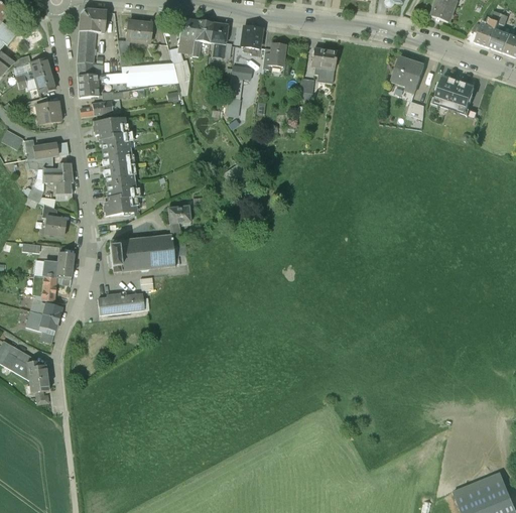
[(434,0),(429,14),(447,20),(455,1),(452,0),(449,0),(434,0)]
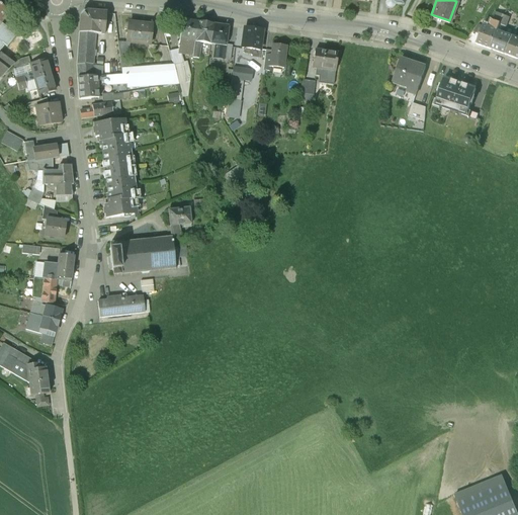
[(81,8),(79,30),(94,31),(104,32),(106,10),(81,8)]
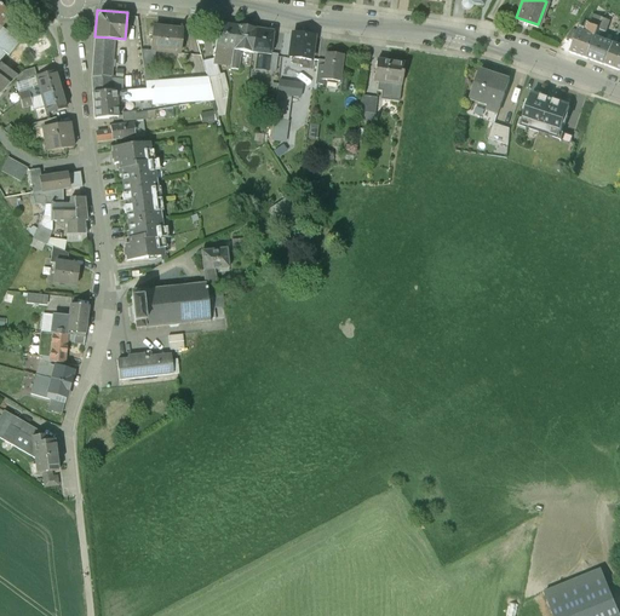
[(574,35),(569,49),(586,55),(593,35),(602,15),(592,11),(585,32),(577,28),(574,35)]
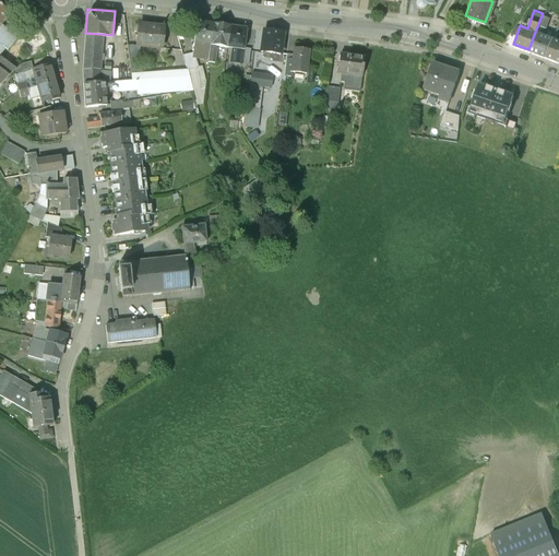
[(550,16),(543,13),(535,32),(543,34),(550,16)]
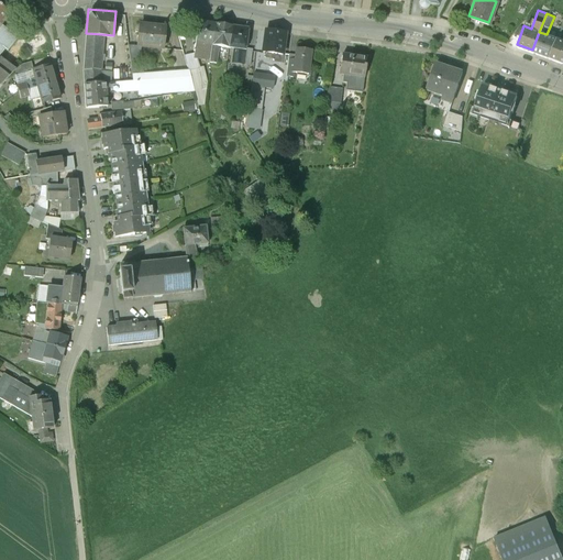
[(198,20),(194,54),(202,55),(203,45),(206,45),(206,42),(212,43),(214,22),(198,20)]
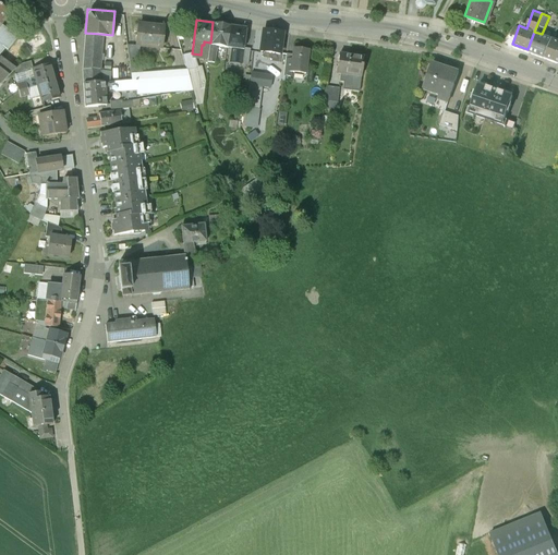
[(164,25),(138,22),(136,43),(161,46),(164,25)]
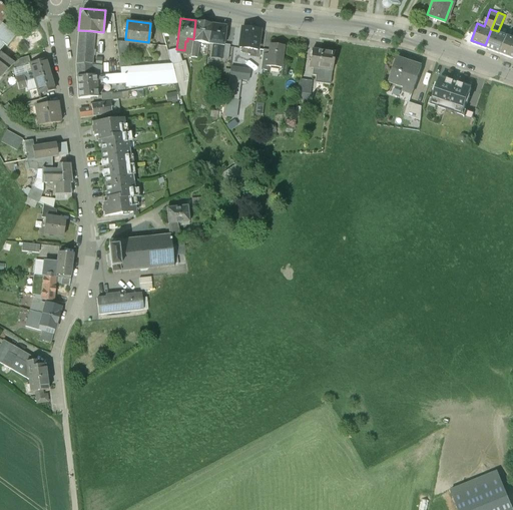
[(196,55),(198,42),(196,40),(196,39),(207,41),(210,22),(195,20),(193,39),(191,54),(196,55)]
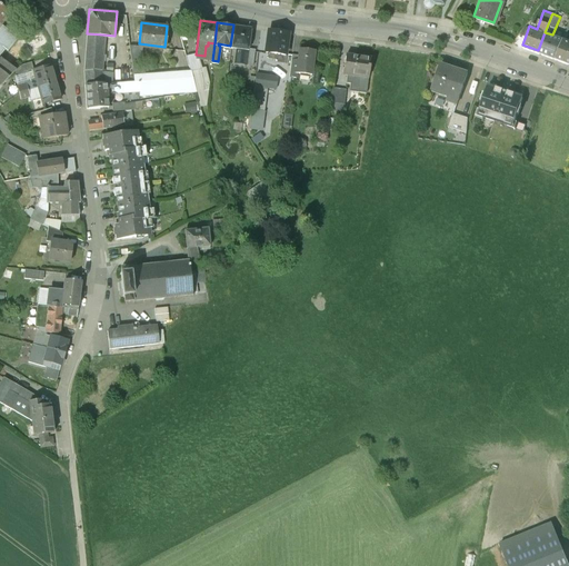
[(18,36),(2,23),(0,26),(0,52),(6,47),(8,49),(18,36)]
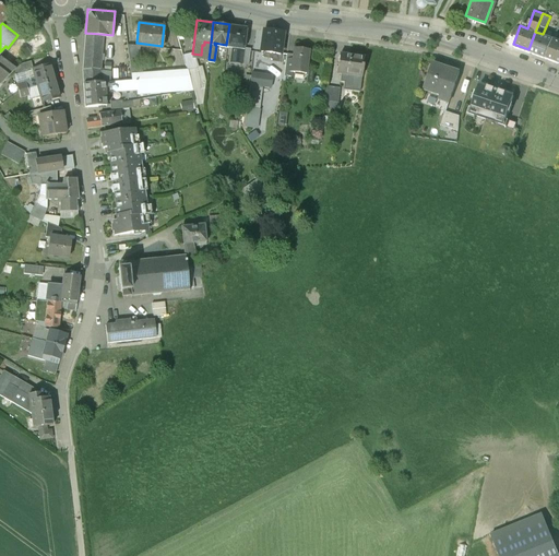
[(229,24),(226,45),(233,46),(232,48),(234,49),(233,59),(241,60),(246,26),(229,24)]
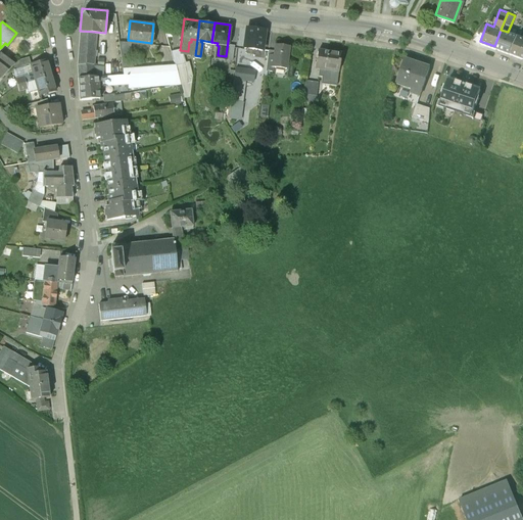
[(246,27),(243,48),(244,50),(251,51),(251,46),(262,48),(265,29),(246,27)]
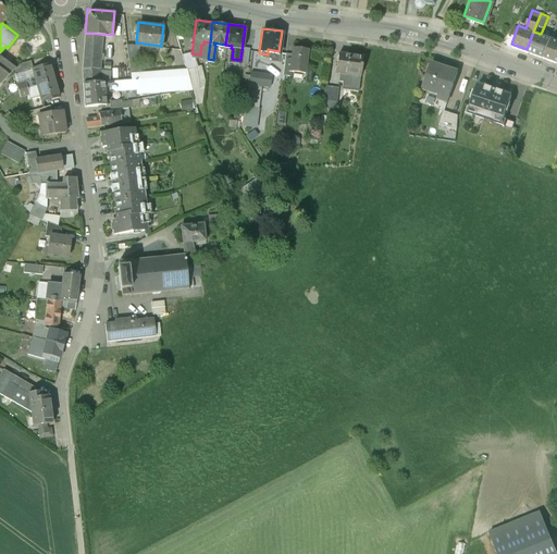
[(516,32),(510,28),(503,40),(511,44),(516,32)]
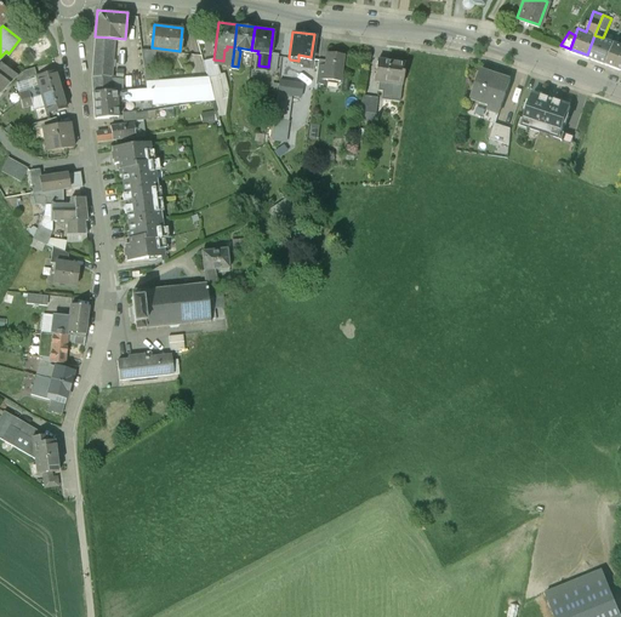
[(594,35),(587,55),(607,63),(614,43),(603,38),(594,35)]
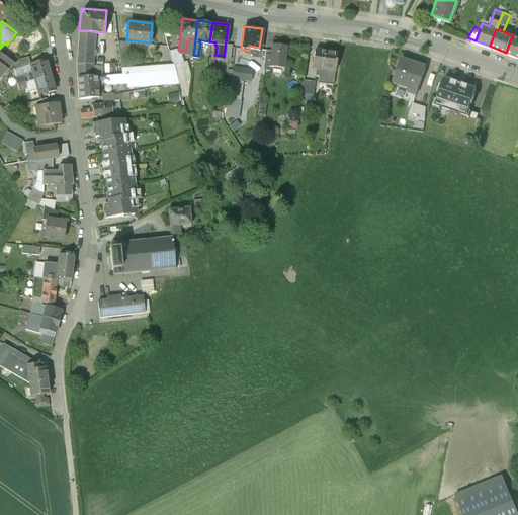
[(86,41),(86,36),(94,36),(94,31),(79,30),(78,40),(86,41)]
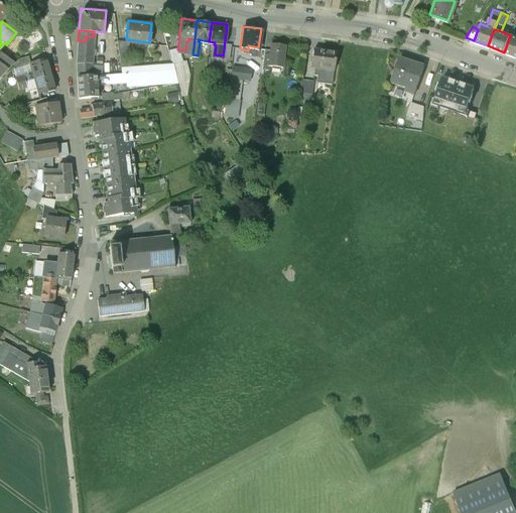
[(515,37),(510,35),(504,52),(515,56),(515,37)]
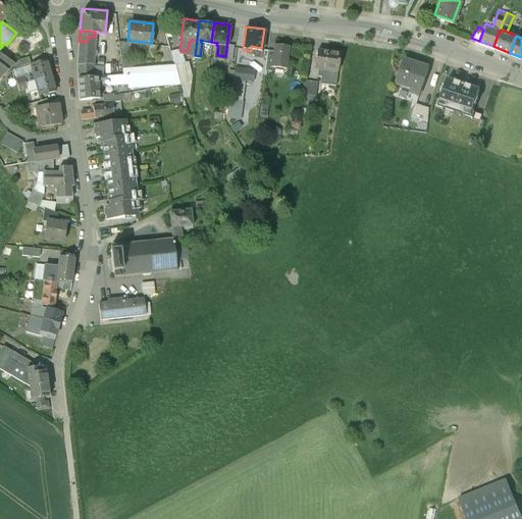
[(93,64),(95,37),(87,37),(87,42),(79,41),(76,63),(77,76),(92,75),(93,64)]
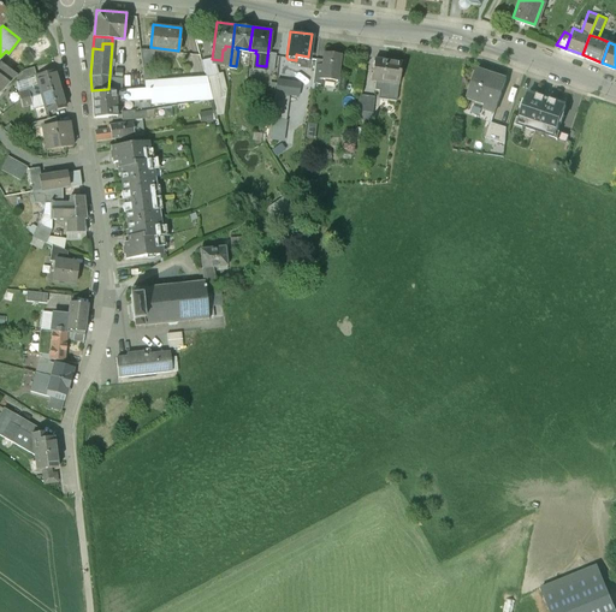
[(320,76),(321,76),(337,78),(341,52),(324,51),(323,63),(320,76)]
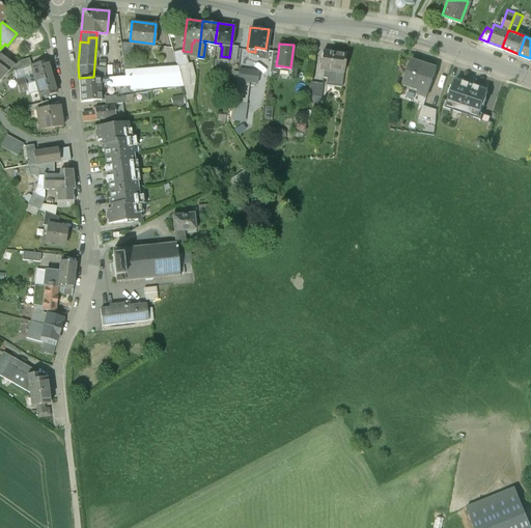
[(129,46),(121,47),(123,62),(131,61),(129,46)]
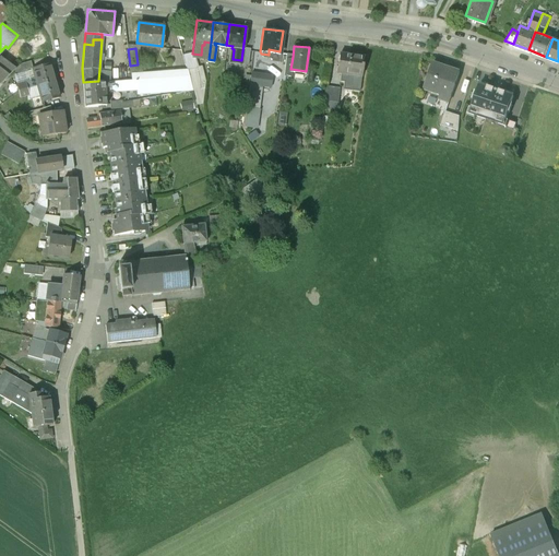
[(364,55),(339,51),(336,71),(341,71),(340,79),(344,80),(343,87),(359,89),(364,55)]
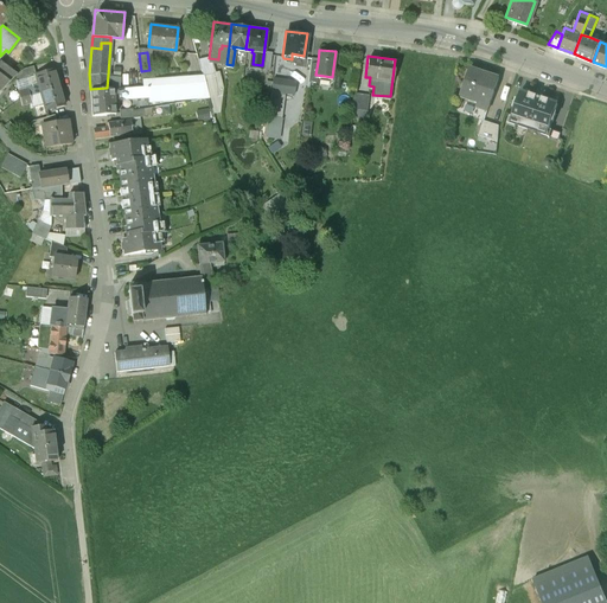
[(315,75),(318,62),(311,61),(308,79),(317,81),(317,75),(315,75)]
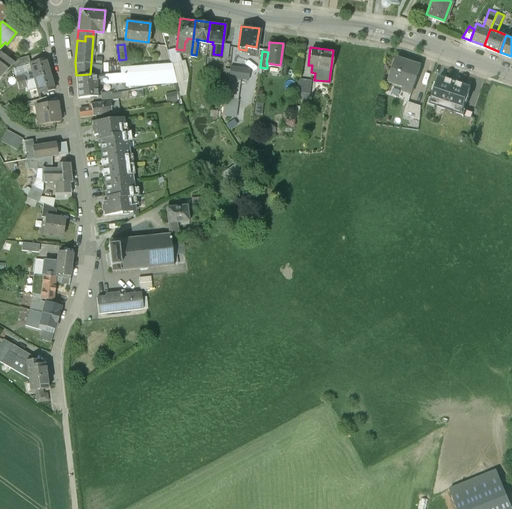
[(0,77),(13,62),(0,52),(0,77)]
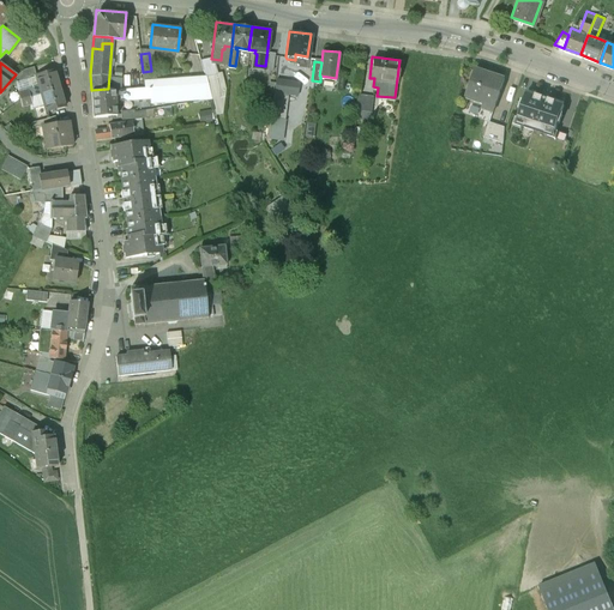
[(36,76),(36,74),(34,65),(22,68),(20,71),(23,79),(30,78),(36,76)]
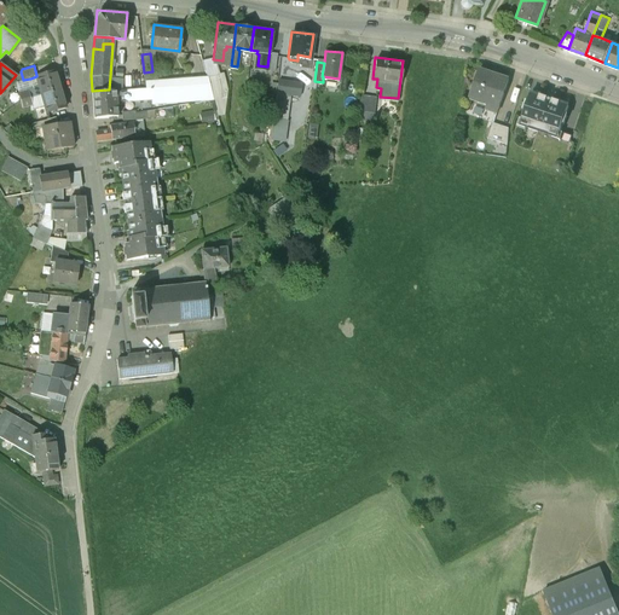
[(115,76),(110,76),(109,90),(116,90),(121,90),(123,68),(115,67),(115,76)]
